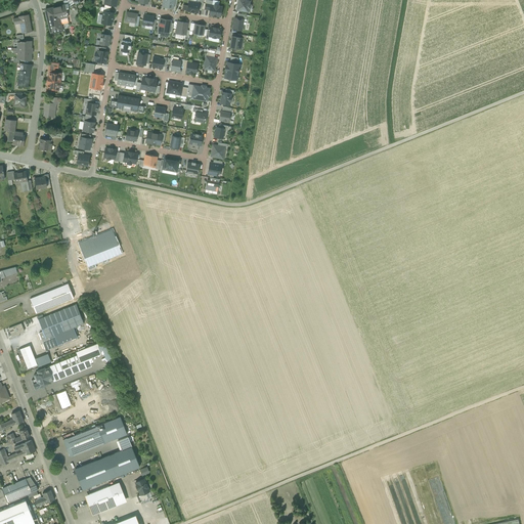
[(64,5),(45,9),(51,34),(61,31),(59,23),(68,20),(67,16),(68,16),(67,13),(68,13),(68,12),(67,12),(66,8),(69,7),(72,24),(80,23),(76,5),(70,7),(70,6),(74,3),(71,0),(69,0),(67,1),(66,1),(66,2),(63,3),(64,5)]
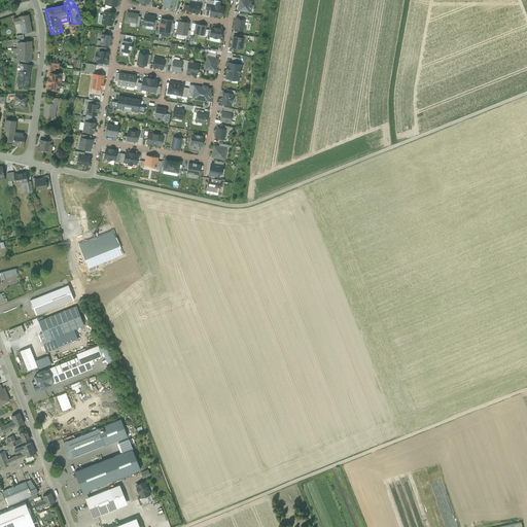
[(165,0),(165,7),(174,8),(174,5),(175,0),(165,0)]
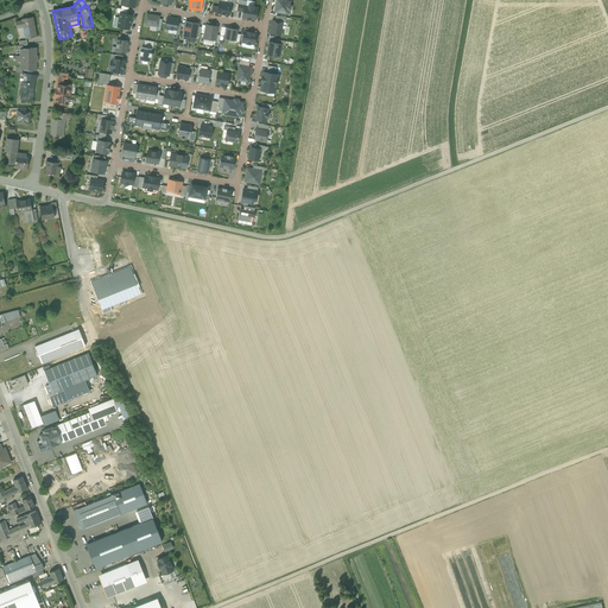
[(276,0),(276,4),(276,6),(274,12),(287,14),(289,10),(290,10),(290,5),(290,1),(284,0),(276,0)]
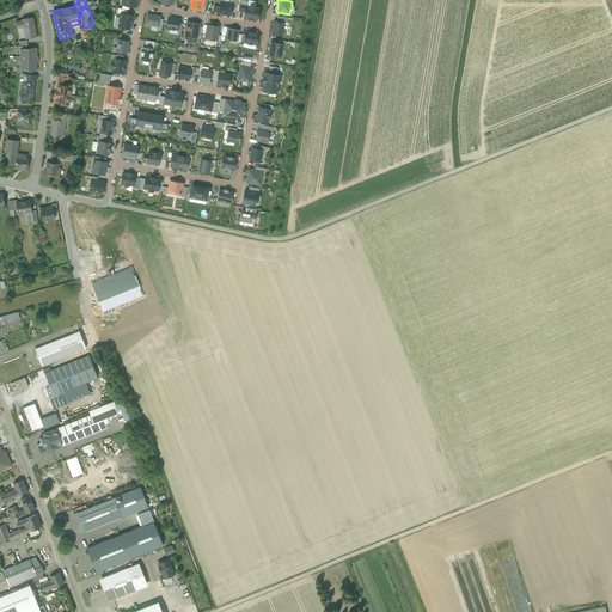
[(219,13),(231,16),(232,10),(233,4),(232,4),(221,1),(219,13)]
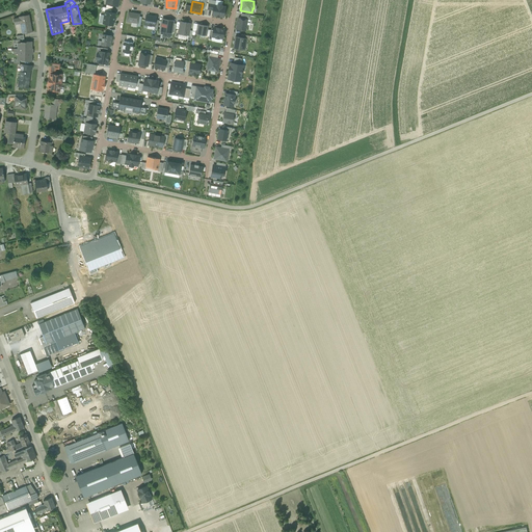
[(217,5),(217,6),(214,5),(213,10),(212,15),(223,17),(225,7),(221,7),(221,5),(217,5)]
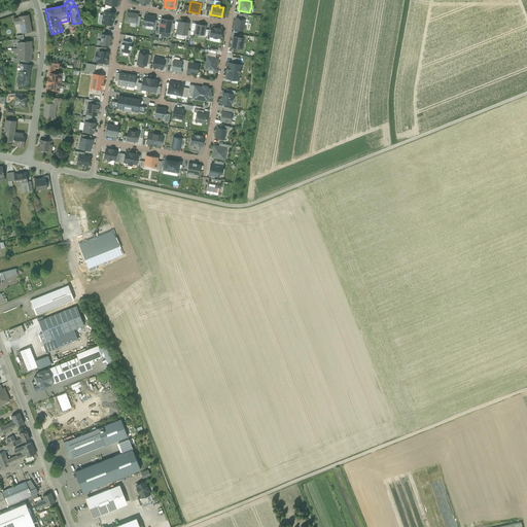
[(110,12),(104,11),(104,12),(102,24),(112,25),(112,22),(113,22),(114,18),(113,18),(114,13),(110,12)]
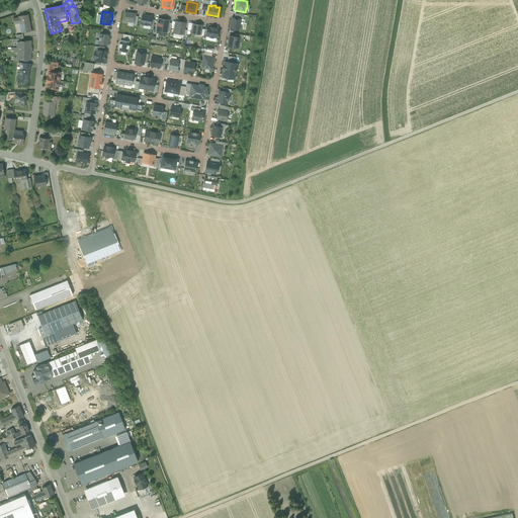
[(136,14),(124,12),(123,21),(134,22),(135,16),(136,14)]
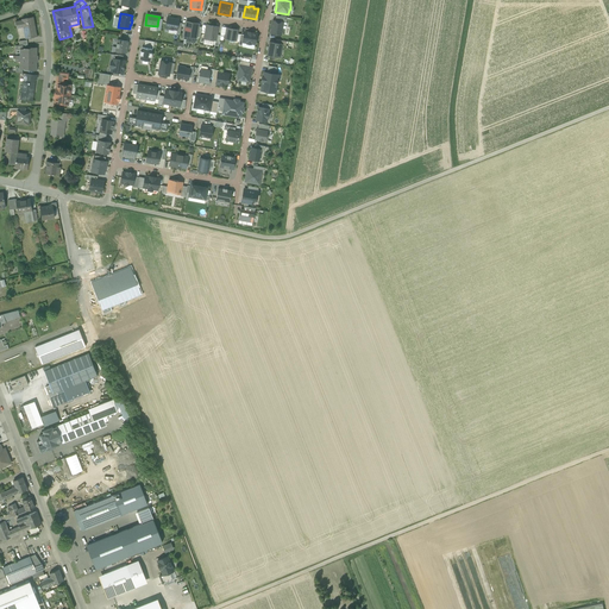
[(33,17),(22,19),(22,20),(16,22),(17,29),(23,27),(25,39),(37,37),(33,17)]
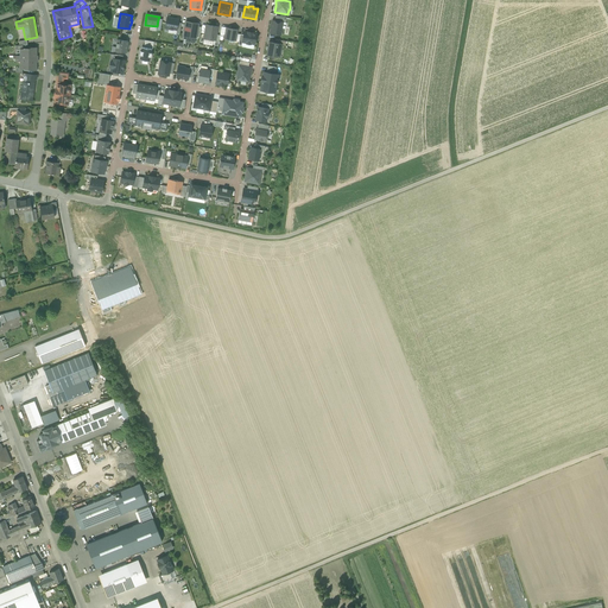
[(173,30),(177,30),(178,23),(178,20),(166,18),(165,29),(169,29),(169,30),(172,30),(173,30)]
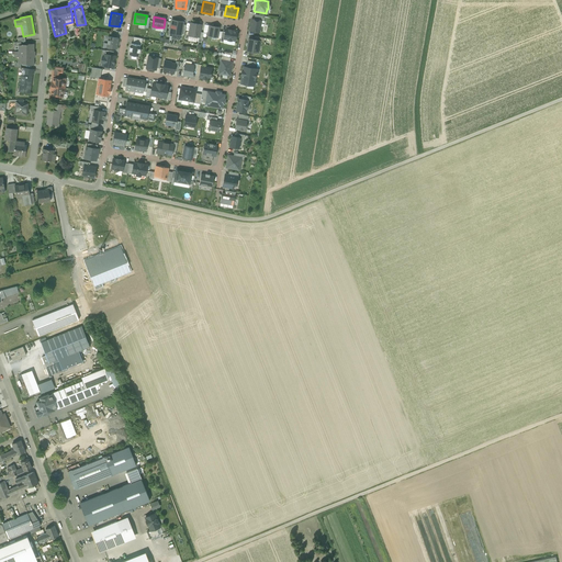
[(261,21),(255,20),(253,19),(250,31),(259,33),(261,21)]
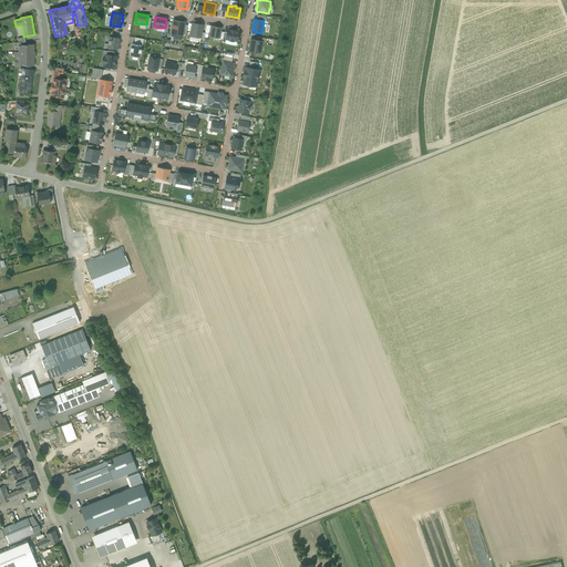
[(172,33),(182,34),(184,24),(184,22),(174,21),(174,24),(173,24),(172,30),(173,30),(172,33)]
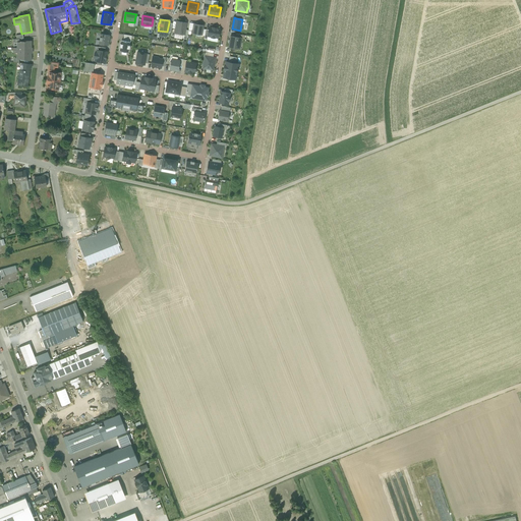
[(186,23),(177,21),(175,34),(184,35),(185,30),(186,23)]
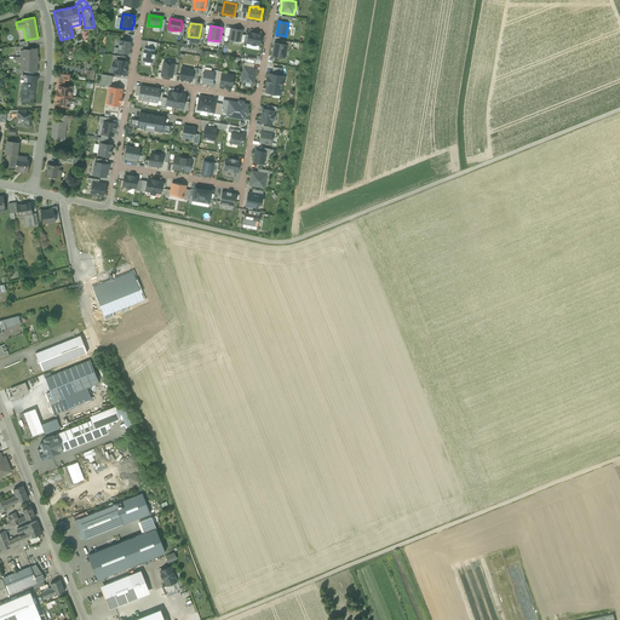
[(241,30),(231,29),(230,35),(230,40),(234,40),(240,41),(240,35),(241,30)]
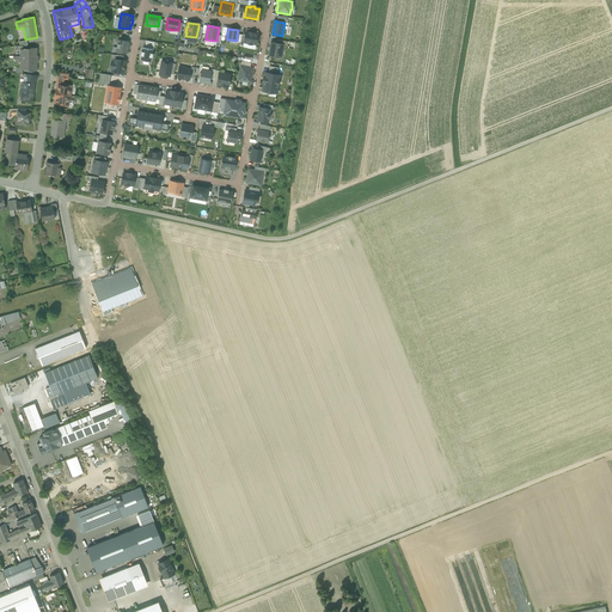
[(250,34),(245,32),(245,36),(244,42),(244,43),(248,43),(248,44),(252,44),(256,46),(258,35),(255,34),(250,32),(250,34)]
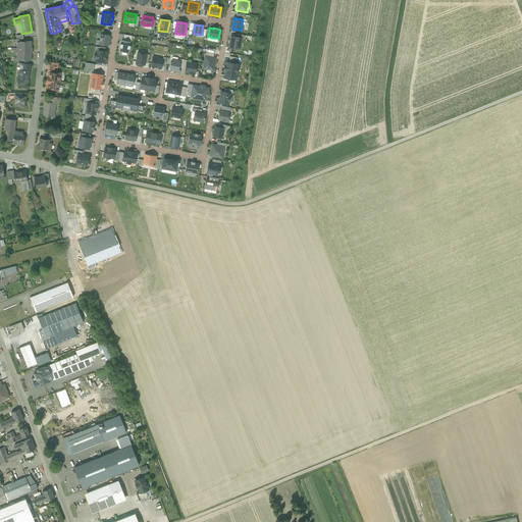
[(99,44),(108,46),(110,36),(101,34),(99,44)]
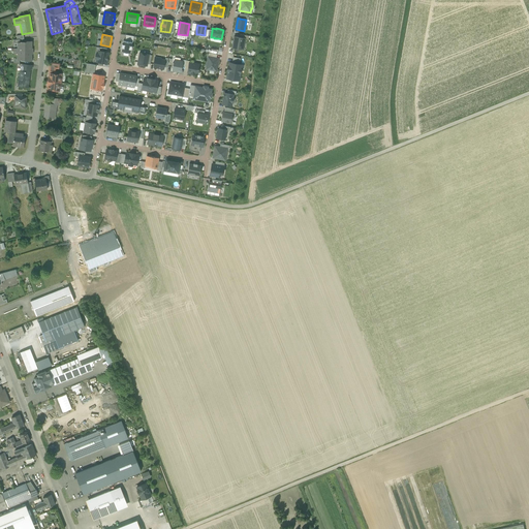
[(231,48),(241,50),(241,49),(242,43),(244,43),(245,38),(239,37),(234,37),(234,41),(231,40),(231,43),(232,43),(231,48)]
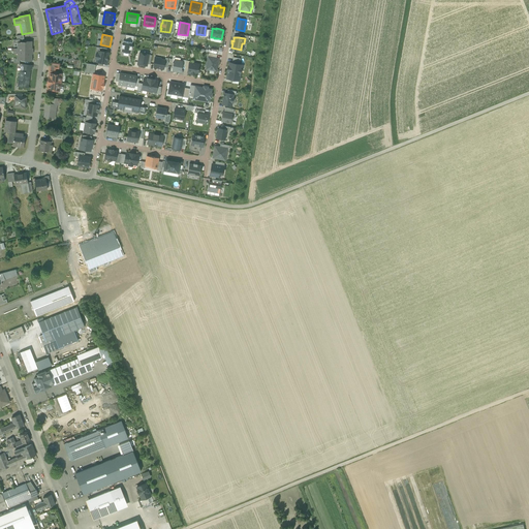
[(32,41),(26,41),(26,42),(21,41),(21,42),(20,42),(18,42),(18,49),(21,49),(21,52),(32,52),(32,41)]
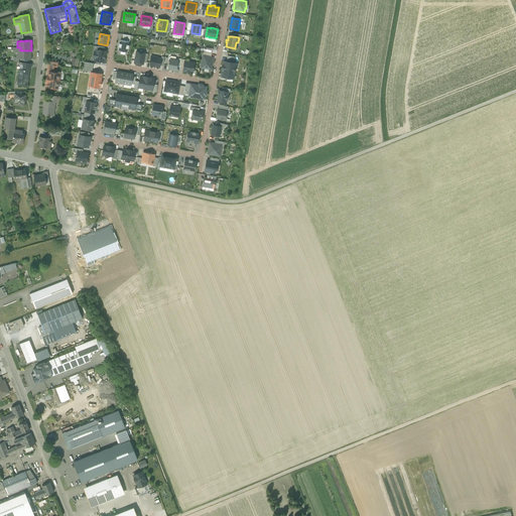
[(122,40),(120,40),(120,43),(119,43),(118,47),(119,47),(118,50),(127,52),(127,48),(128,49),(129,45),(128,45),(129,41),(122,40)]
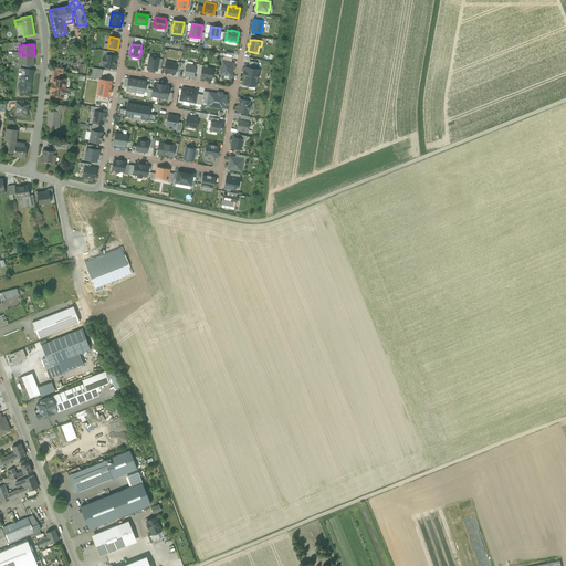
[(105,67),(114,69),(116,56),(114,56),(105,54),(105,55),(105,58),(103,58),(102,63),(105,64),(105,67)]
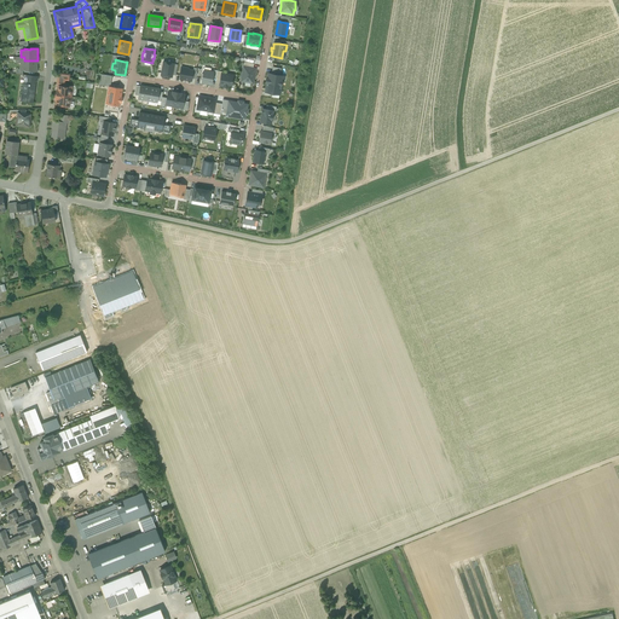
[(38,61),(24,61),(24,63),(21,63),(21,70),(23,70),(24,70),(24,71),(30,71),(38,71),(38,61)]
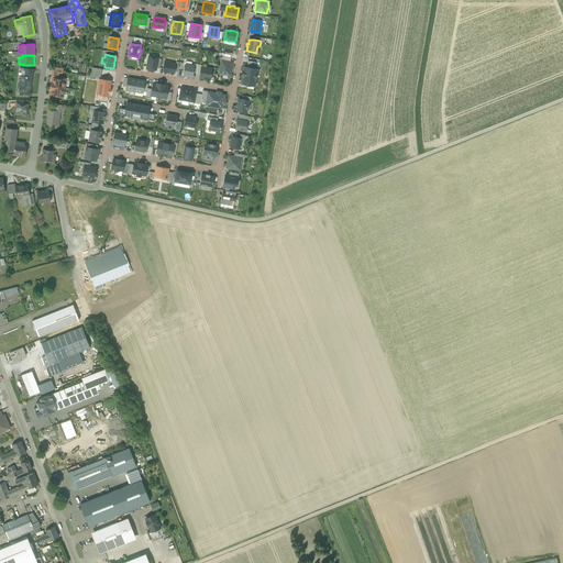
[(146,69),(156,70),(156,68),(158,58),(148,56),(146,69)]
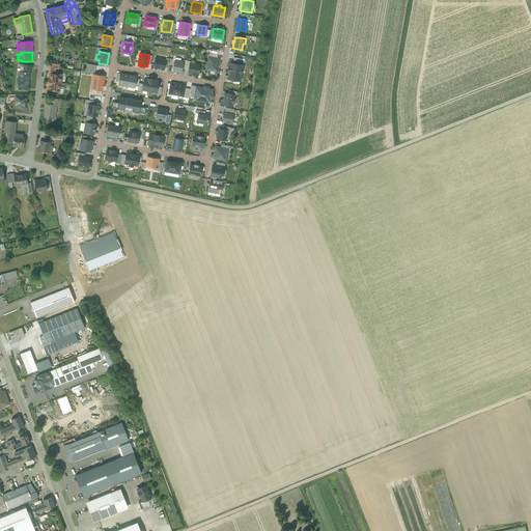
[(154,67),(164,70),(165,67),(166,60),(159,59),(159,58),(156,57),(155,61),(154,67)]
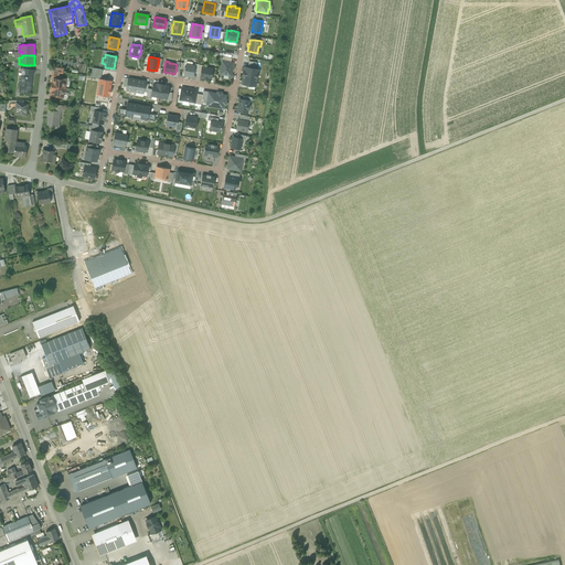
[(220,74),(231,76),(233,63),(231,62),(222,61),(220,74)]
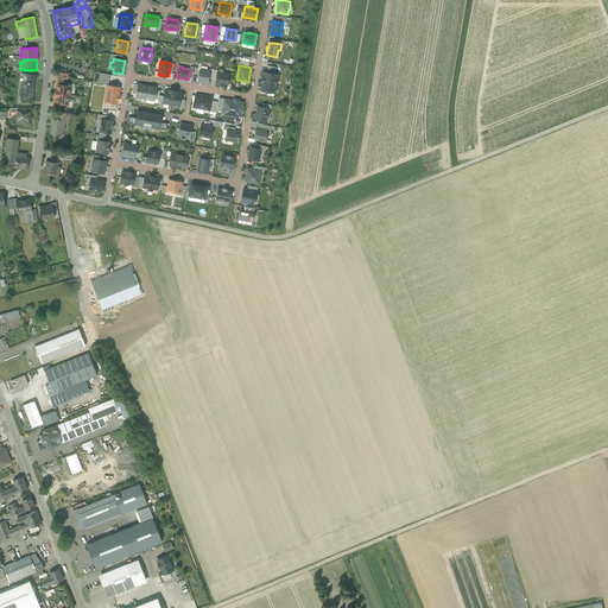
[(198,81),(208,83),(209,76),(210,71),(201,70),(200,74),(198,77),(198,81)]
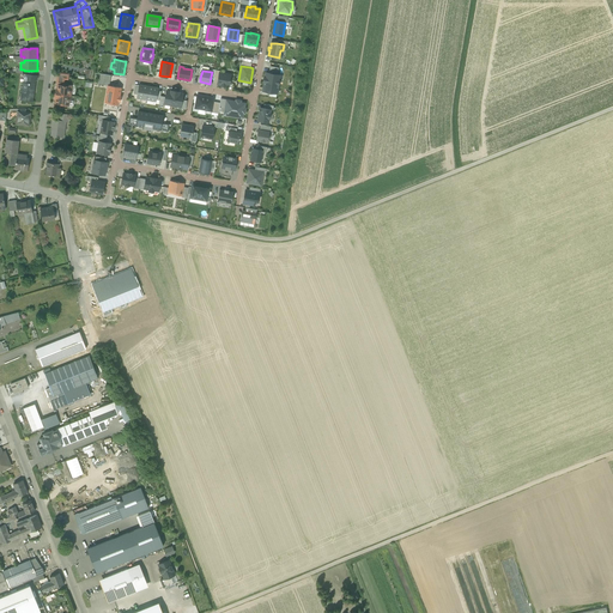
[(225,85),(229,86),(231,76),(219,73),(218,82),(217,84),(222,85),(220,86),(225,86),(225,85)]
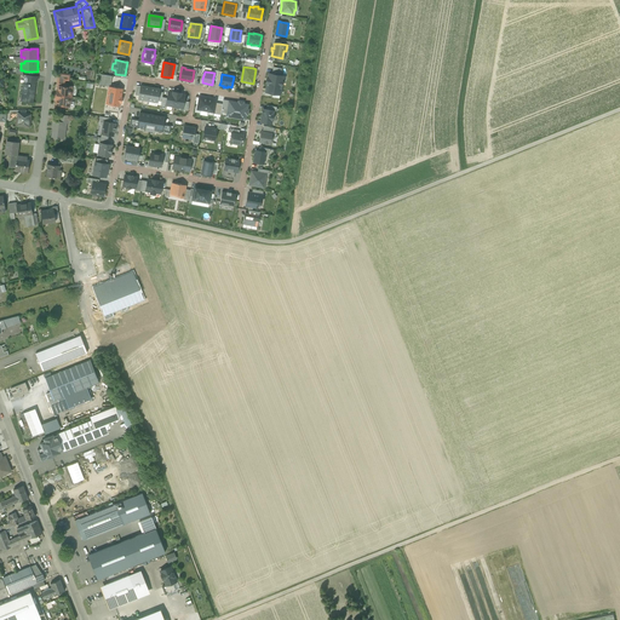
[(265,92),(280,95),(283,76),(280,75),(271,74),(269,74),(268,79),(267,79),(267,82),(268,82),(265,92)]
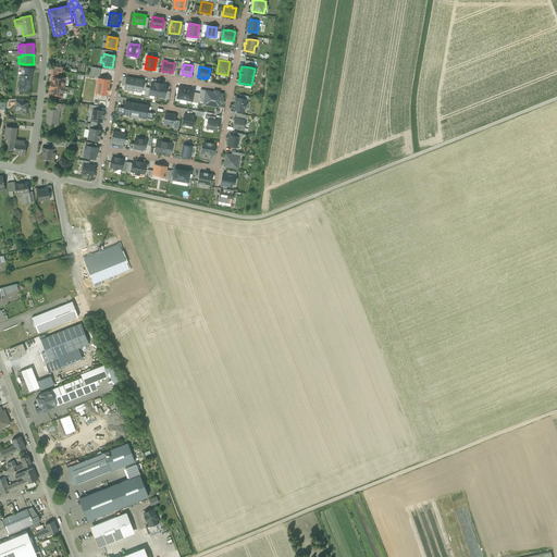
[(100,69),(91,67),(89,76),(98,78),(99,78),(100,69)]
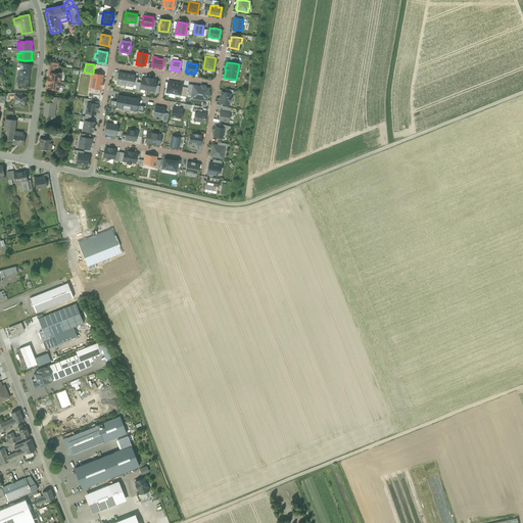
[(30,67),(24,67),(24,70),(20,70),(18,86),(27,87),(30,67)]
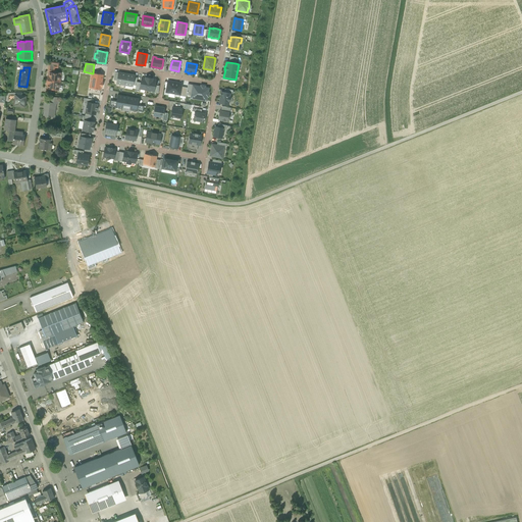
[(56,72),(56,73),(49,72),(49,76),(48,75),(48,79),(47,79),(47,80),(60,82),(60,77),(60,73),(56,72)]
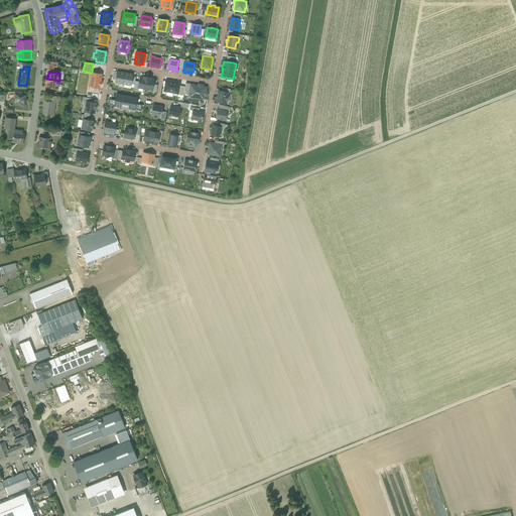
[(115,83),(123,84),(125,74),(117,72),(116,80),(115,83)]
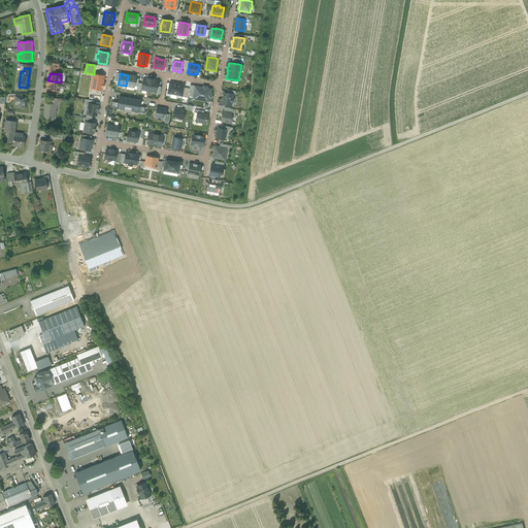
[(93,74),(90,88),(102,90),(104,76),(94,74),(93,74)]
